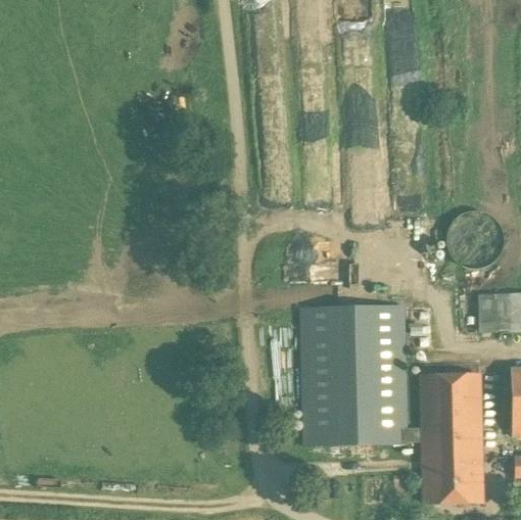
[(306,68),(308,84),(326,83),(325,67),(306,68)]
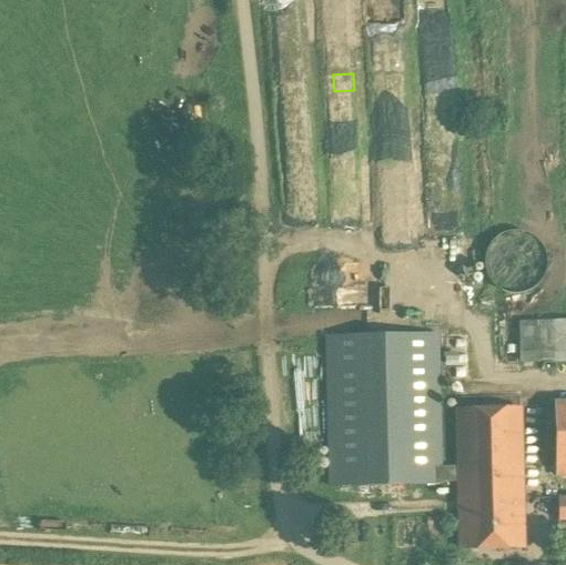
[(403,139),(403,102),(375,102),(375,139),(403,139)]
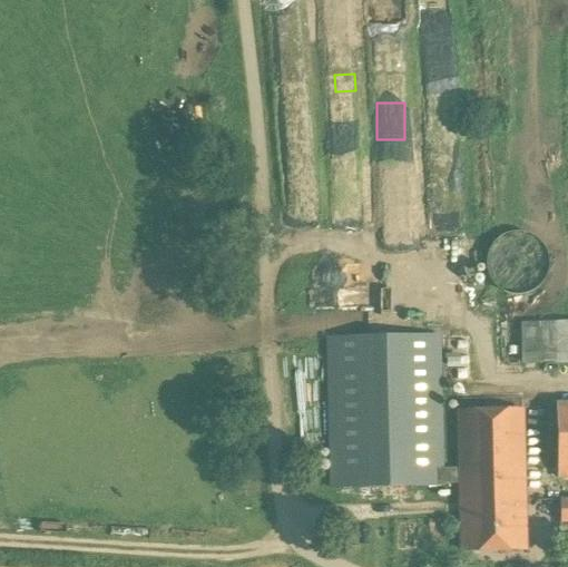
[(437,160),(438,217),(458,216),(456,159),(437,160)]
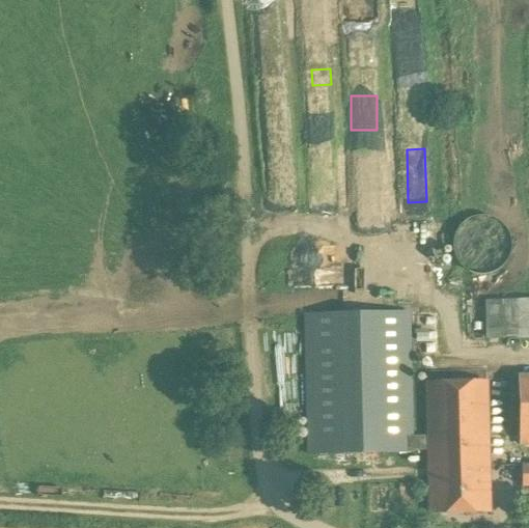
[(481,273),(491,272),(499,268),(506,261),(511,253),(512,244),(511,234),(507,226),(500,219),(492,214),(481,213),(471,216),(463,221),(456,229),(453,239),(454,249),(457,257),(464,266),(472,270),(481,273)]
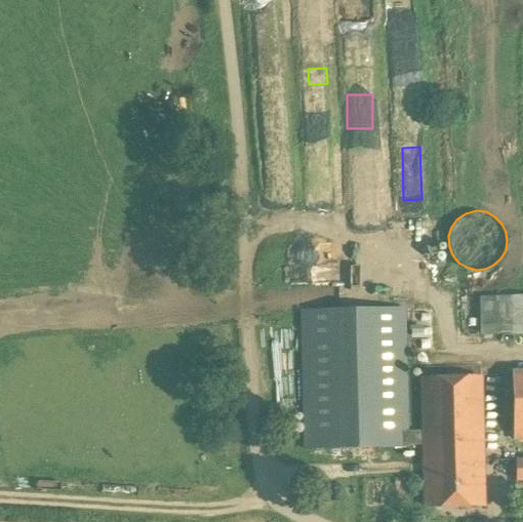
[(326,252),(328,269),(338,268),(336,250),(326,252)]
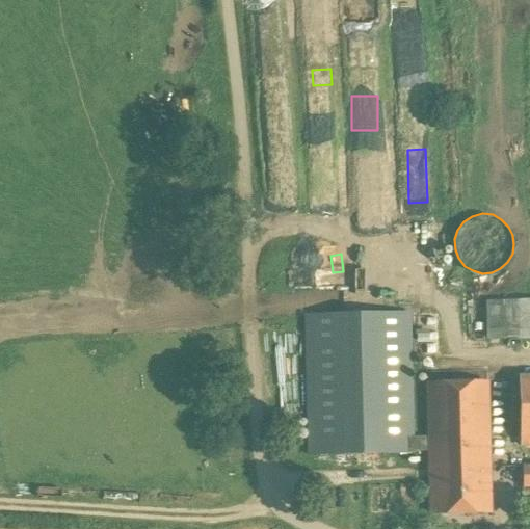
[(505,336),(519,336),(519,337),(529,336),(529,296),(504,297),(504,328),(505,336)]
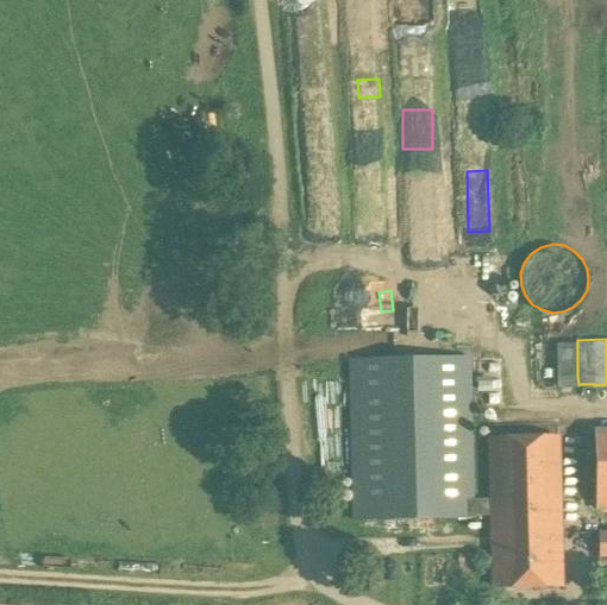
[(489,438),(490,497),(475,497),(471,354),(349,358),(352,518),(467,516),(467,515),(474,515),(474,514),(490,512),(492,531),(492,547),(493,547),(494,584),(561,583),(559,546),(562,546),(559,435),(489,438)]
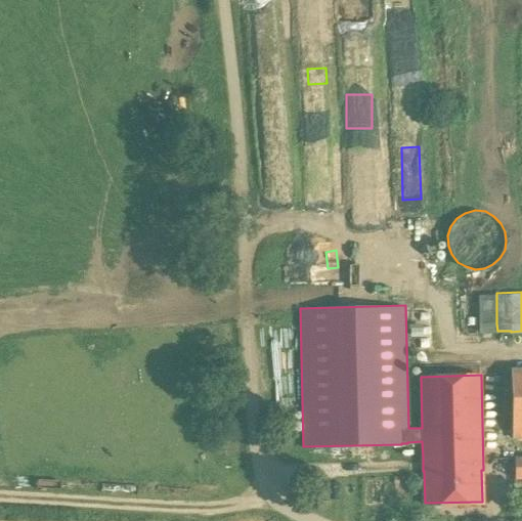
[(513,438),(521,437),(521,364),(512,365),(513,438)]
